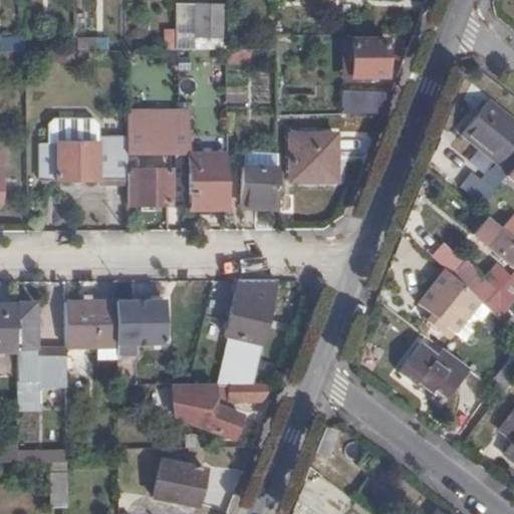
[(177,29),(177,51),(226,50),(226,37),(223,37),(222,7),(176,7),(177,29)]
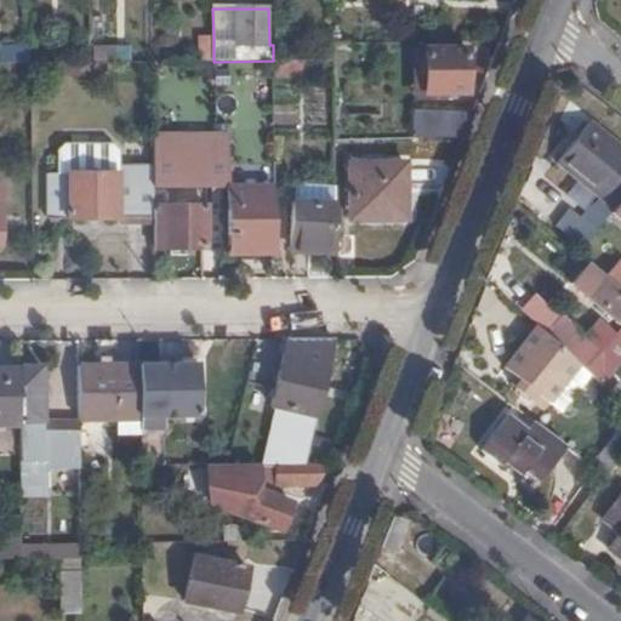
[(199,62),(214,62),(214,35),(198,35),(199,62)]
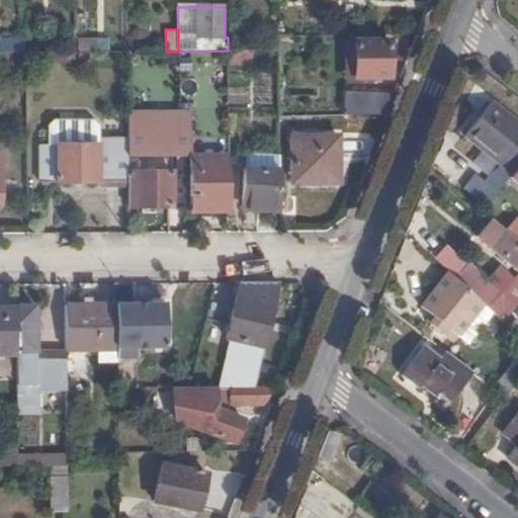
[(76,39),(77,52),(93,52),(97,52),(96,39),(76,39)]
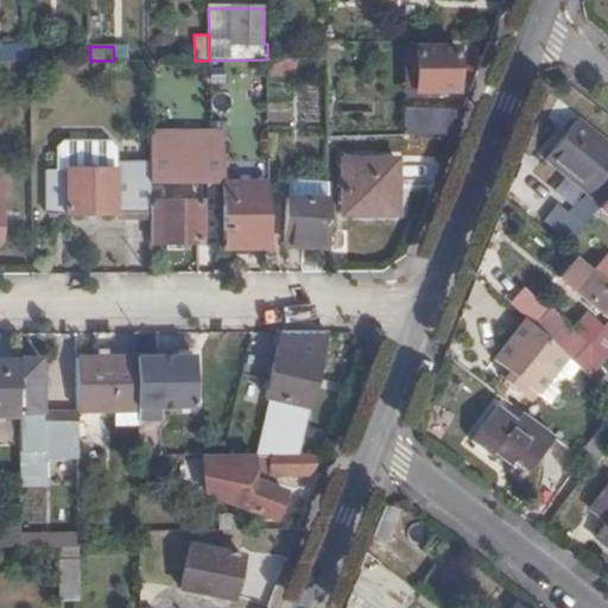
[(0,49),(0,62),(30,62),(30,50),(0,49)]
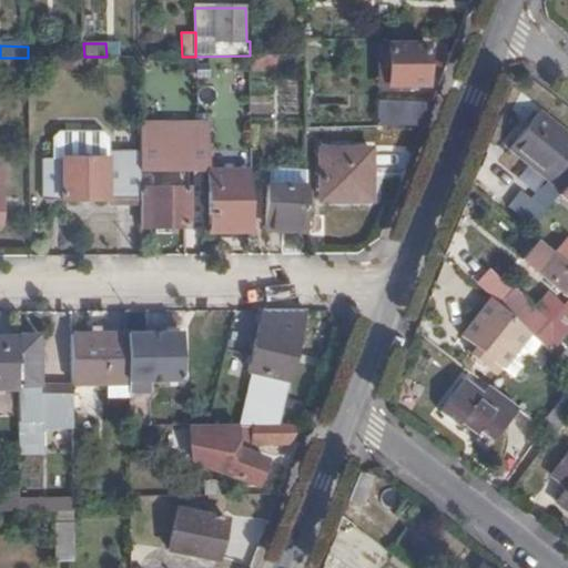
[(388,85),(388,46),(376,46),(377,85),(388,85)]
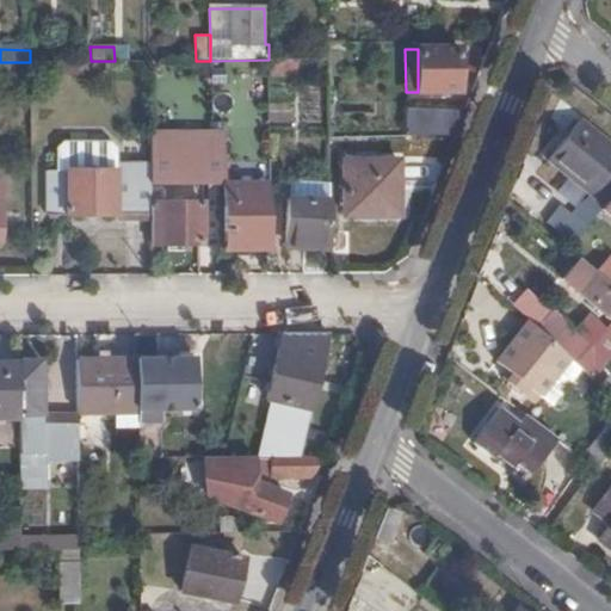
[(458,49),(418,49),(418,92),(418,99),(438,99),(437,92),(458,92),(458,49)]
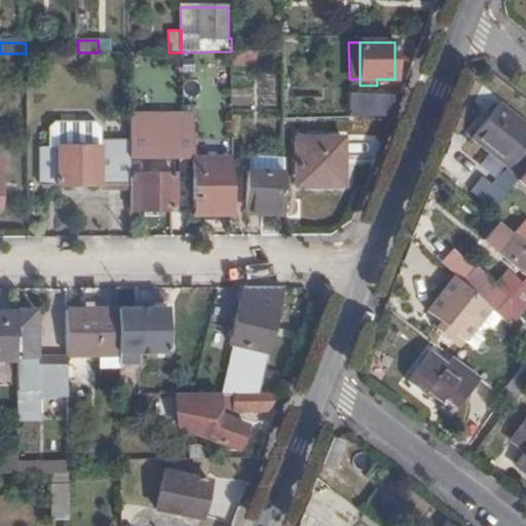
[(260,51),(231,51),(232,65),(260,64),(260,51)]
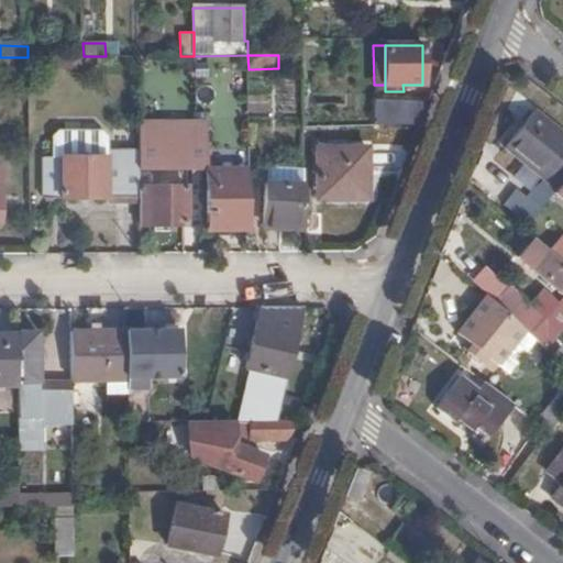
[(28,57),(28,68),(39,68),(39,57),(28,57)]
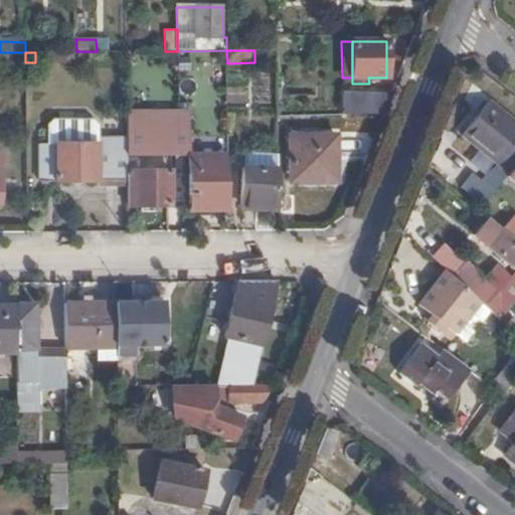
[(74,52),(35,52),(35,62),(74,62),(74,52)]
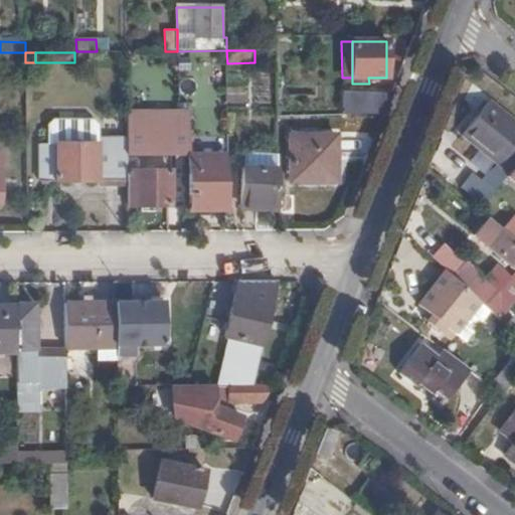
[(341,114),(385,113),(394,91),(342,92),(341,114)]
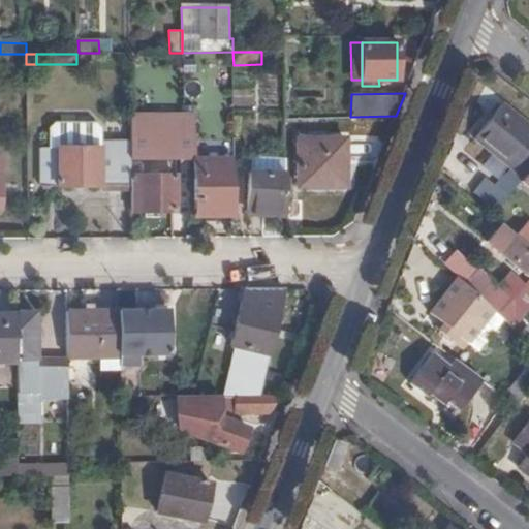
[(528,173),(528,125),(503,105),(475,141),(514,172),(524,180),(528,173)]
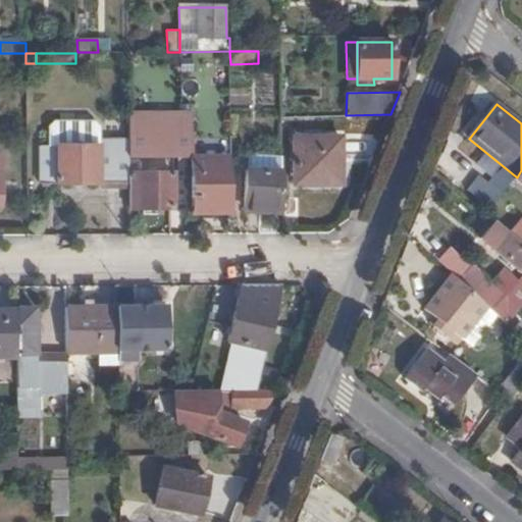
[(41,184),(128,183),(128,170),(128,158),(128,145),(99,145),(99,126),(94,121),(53,121),(49,126),(49,146),(40,146),(41,184)]
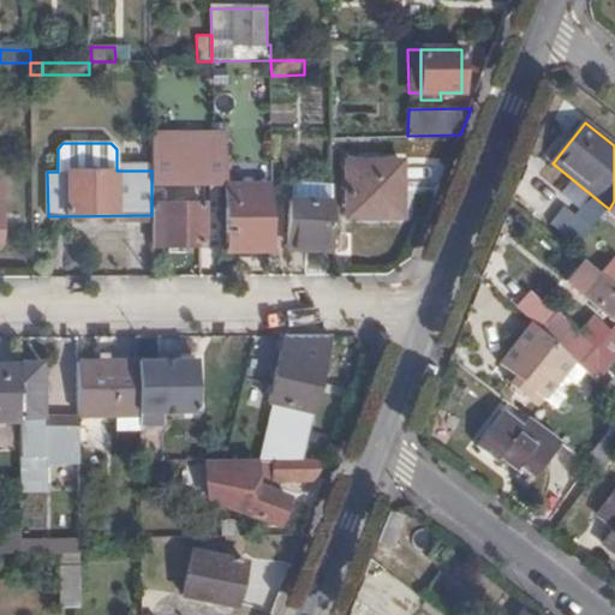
[(404,161),(347,162),(347,216),(402,216),(404,161)]
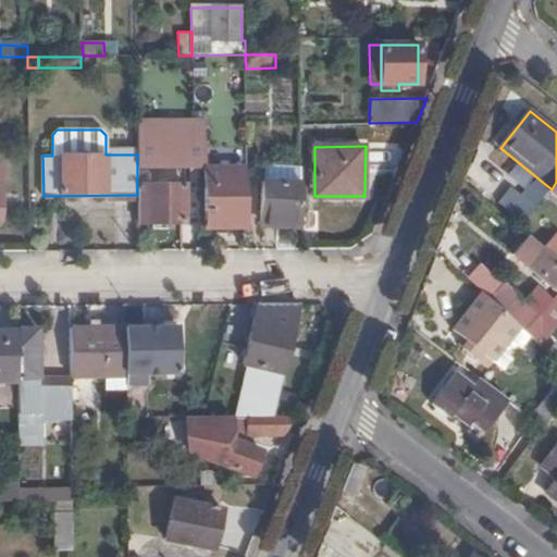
[(145,155),(137,155),(137,169),(148,169),(177,168),(177,155),(145,155)]
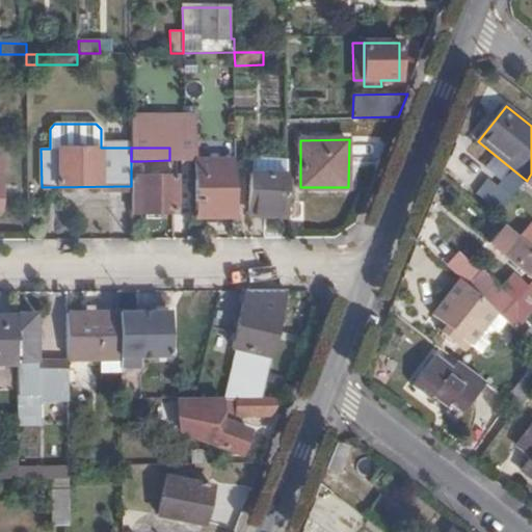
[(253,159),(253,173),(287,174),(287,159),(253,159)]
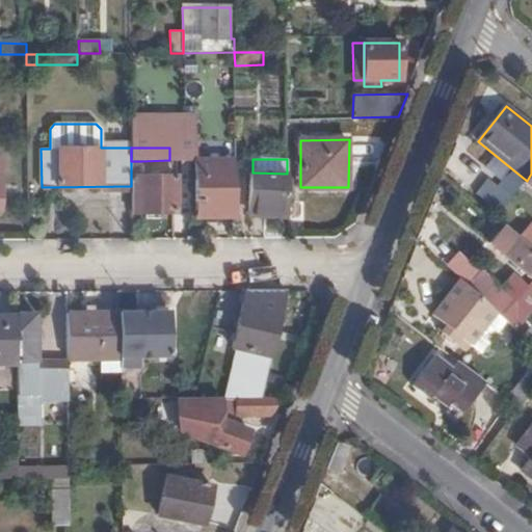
[(196,216),(236,216),(235,160),(196,160),(196,216)]
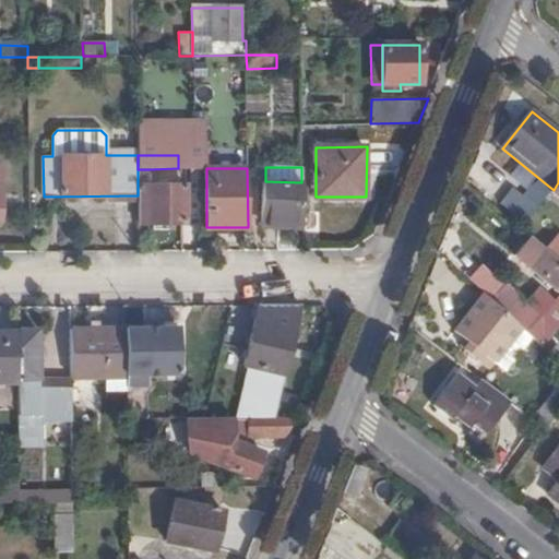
[(138,182),(149,182),(149,169),(138,169),(138,182)]
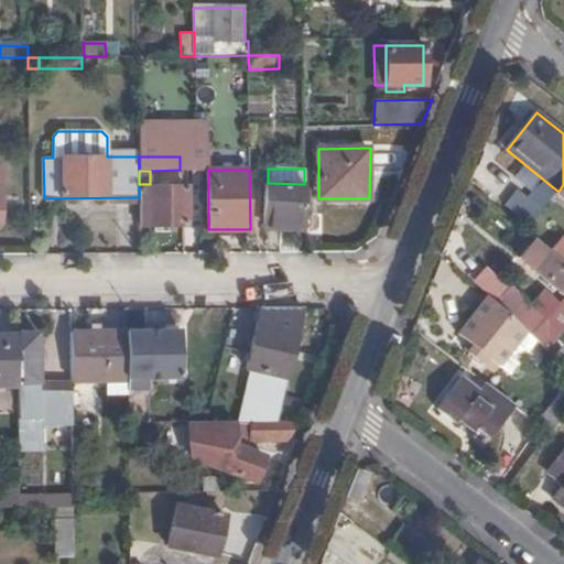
[(268,183),(264,183),(264,228),(304,228),(304,184),(268,183)]
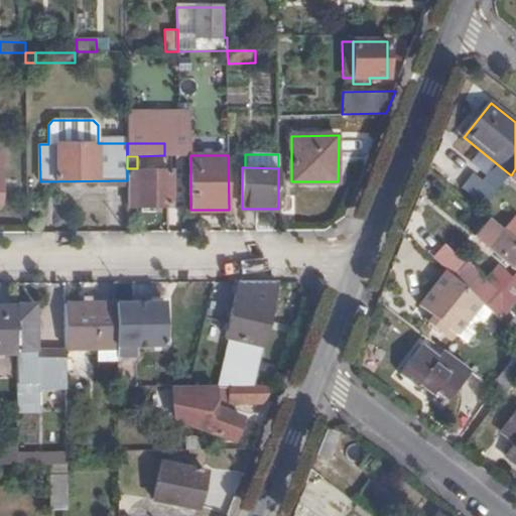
[(511,175),(501,167),(490,182),(500,189),(508,178),(511,175)]
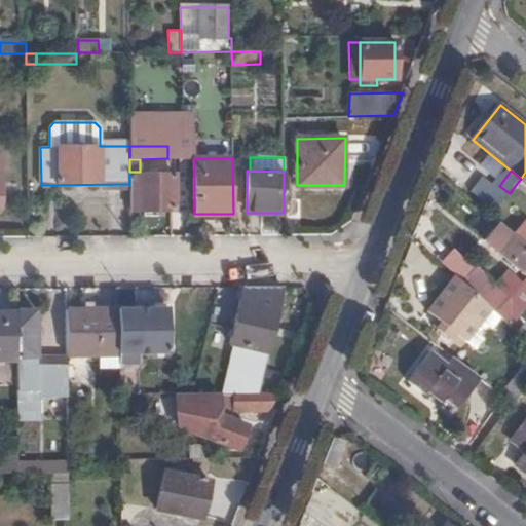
[(129,184),(129,210),(174,209),(175,172),(140,172),(129,172),(129,184)]
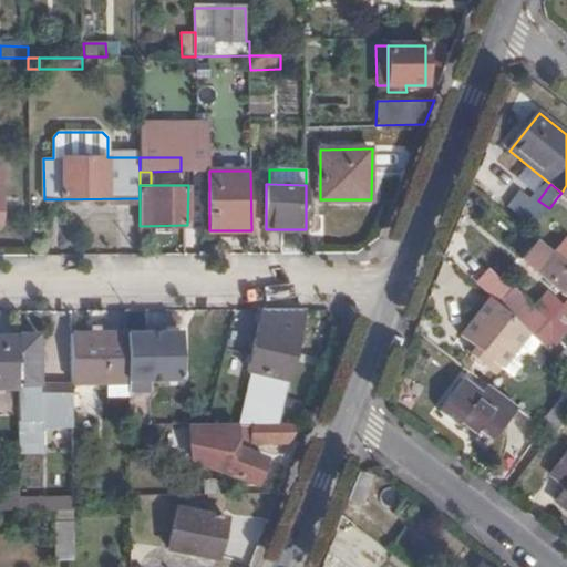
[(566,240),(557,233),(546,247),(566,263),(566,240)]
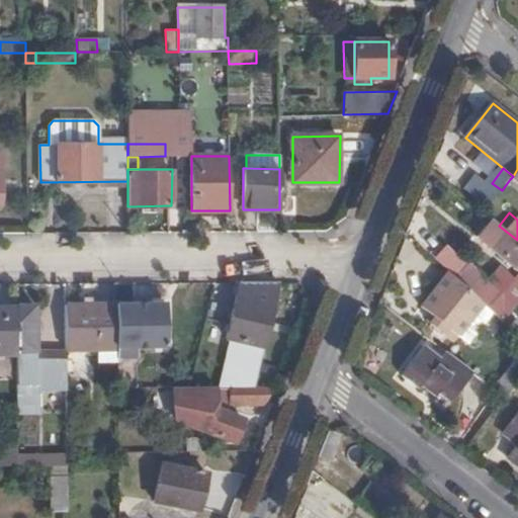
[(470,263),(455,279),(504,324),(517,306),(517,240),(499,226),(491,219),(477,237),(517,272),(517,276),(504,294),(470,263)]
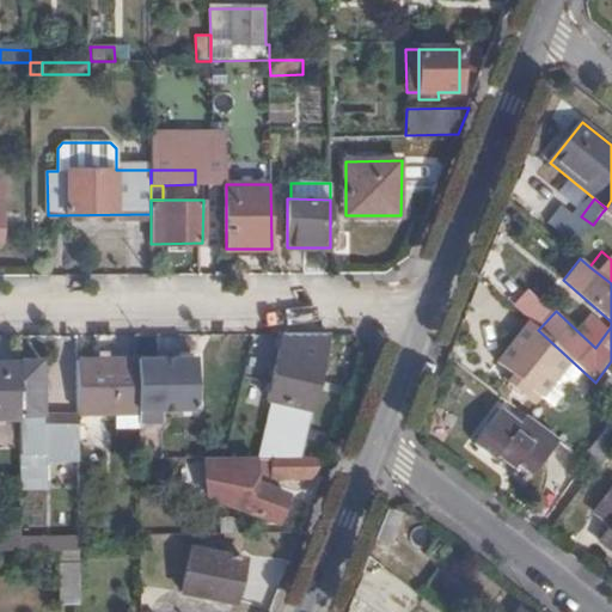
[(540,398),(570,361),(515,316),(500,334),(513,344),(497,363),(514,378),(509,384),(522,395),(528,389),(540,398)]
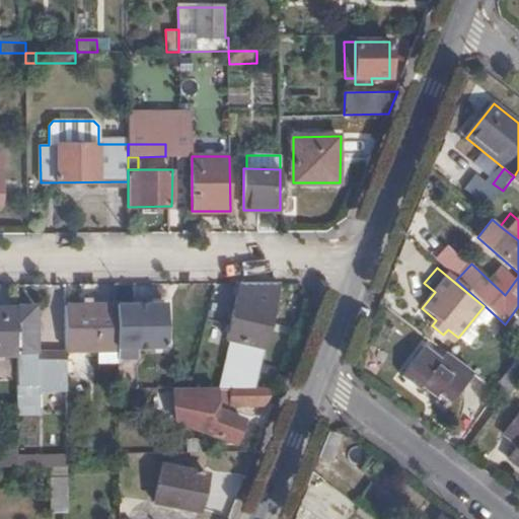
[(279,284),(239,284),(236,300),(227,335),(225,342),(229,342),(218,388),(227,387),(233,387),(255,387),(279,284)]
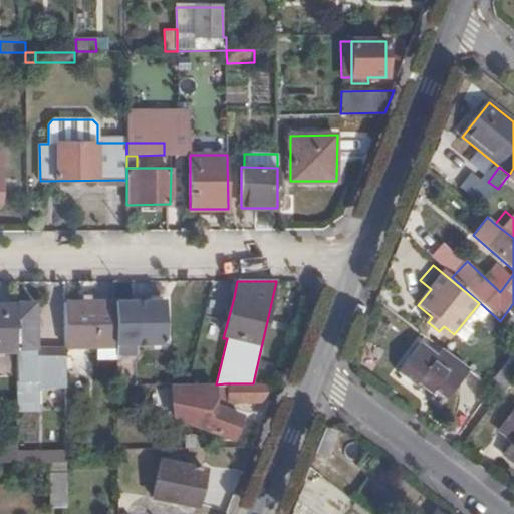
[(225,331),(234,297),(225,295),(216,329),(225,331)]
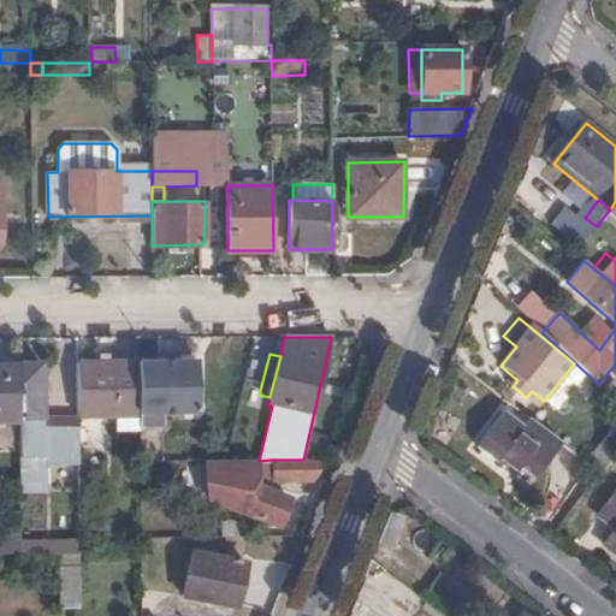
[(195,361),(138,362),(140,415),(197,414),(195,361)]
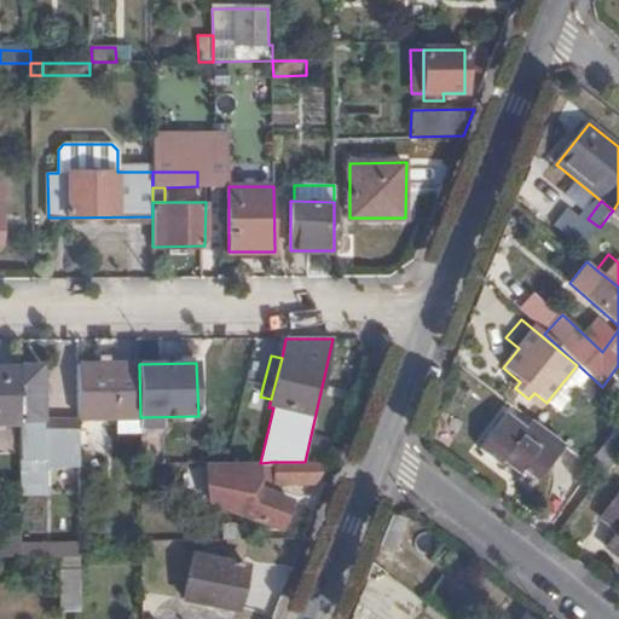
[(139,364),(79,365),(79,418),(140,417),(139,364)]
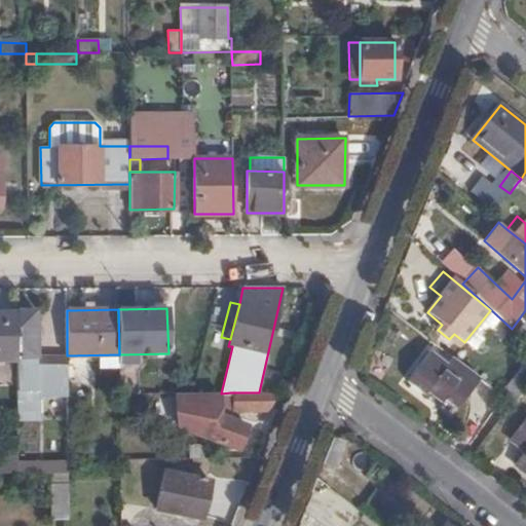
[(525,310),(512,329),(525,341),(525,310)]
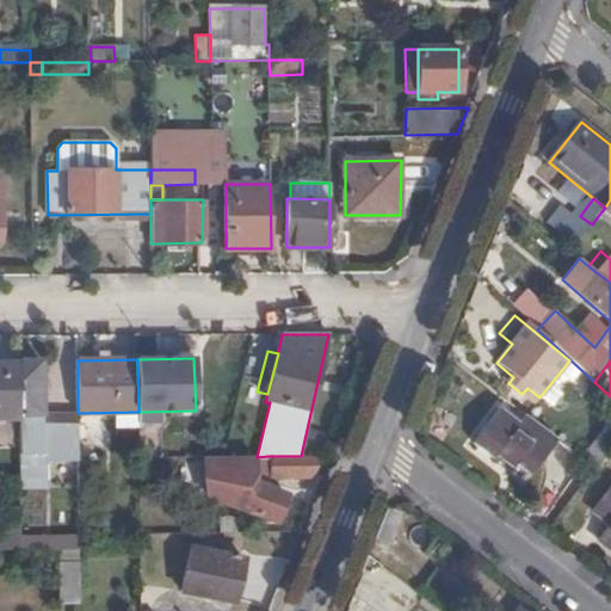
[(0,419),(20,419),(19,363),(0,363),(0,419)]
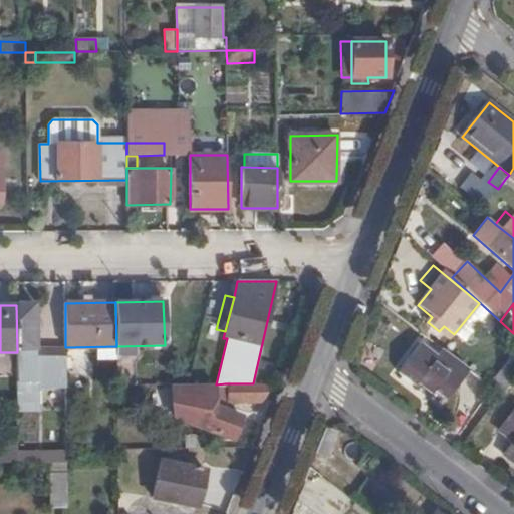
[(34,305),(16,305),(17,352),(17,373),(17,383),(40,382),(52,382),(54,389),(66,389),(65,349),(36,350),(34,305)]
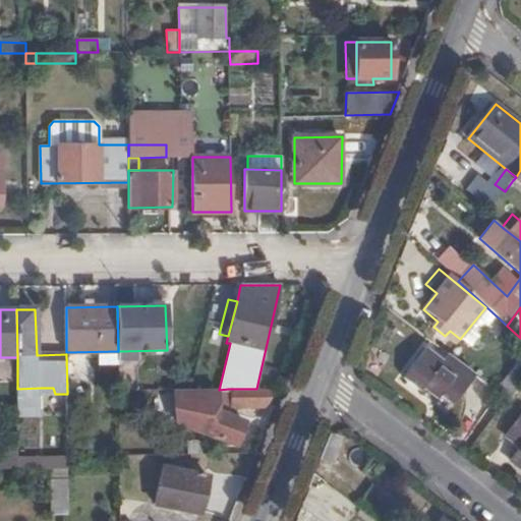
[(474,375),(446,353),(441,361),(425,350),(403,379),(420,391),(425,385),(451,404),(474,375)]
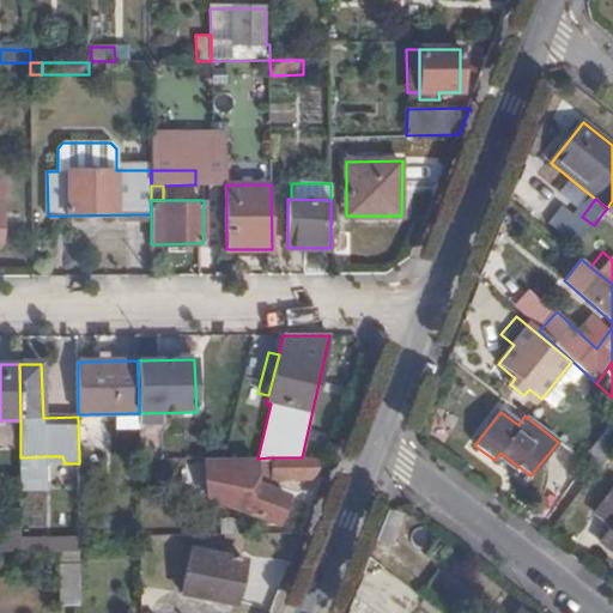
[(582,460),(598,471),(612,451),(598,441),(582,460)]
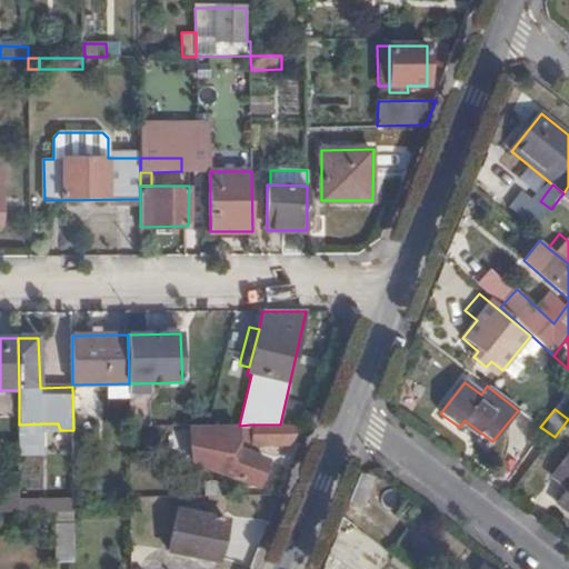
[(0,430),(19,431),(19,425),(19,413),(0,415),(0,430)]
